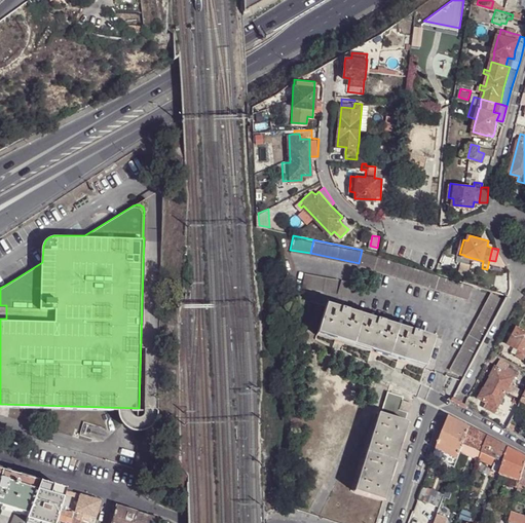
[(383,257),(362,250),(359,263),(379,270),(383,257)]
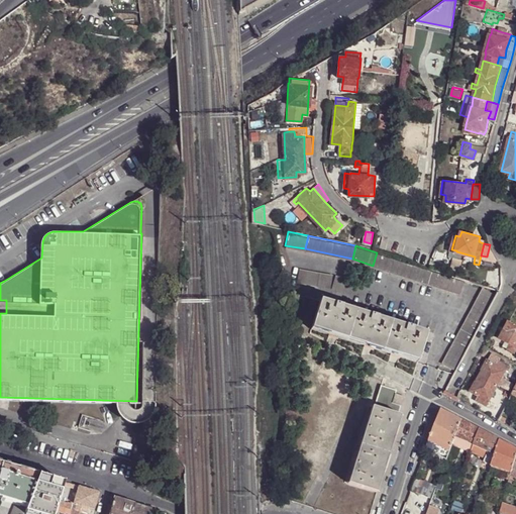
[(377,252),(373,266),(460,293),(465,280),(377,252)]
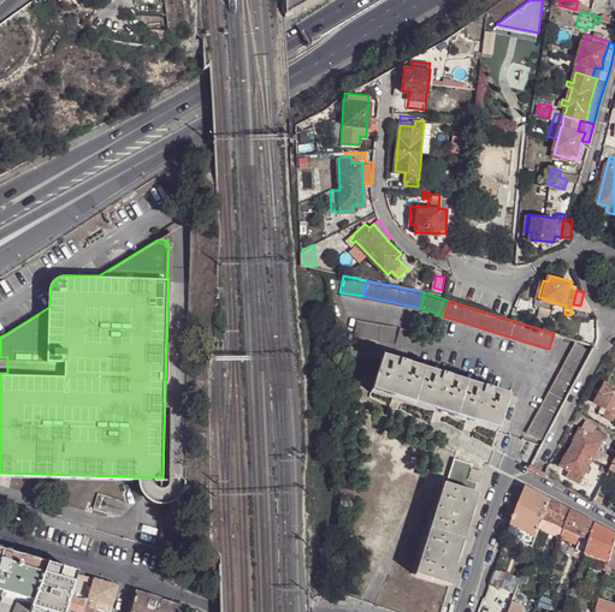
[(550,313),(551,304),(540,303),(539,312),(550,313)]
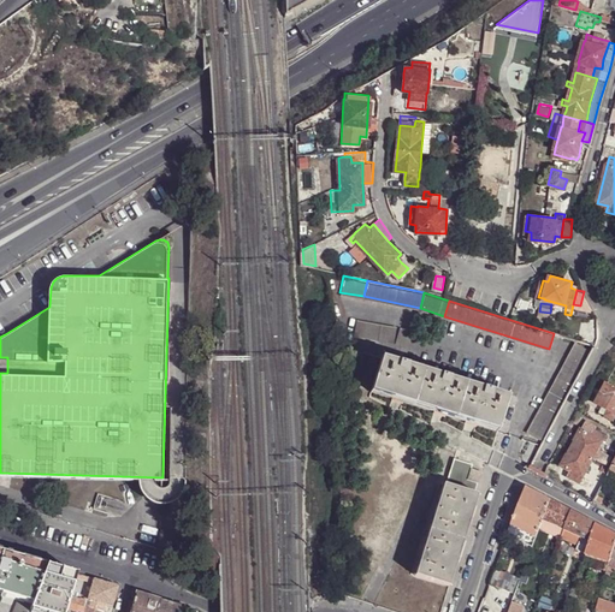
[(379,321),(356,318),(353,333),(377,338),(379,321)]
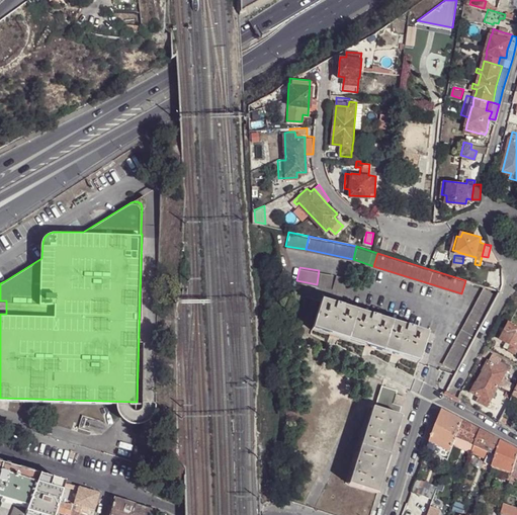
[(333,272),(320,270),(318,284),(331,286),(333,272)]
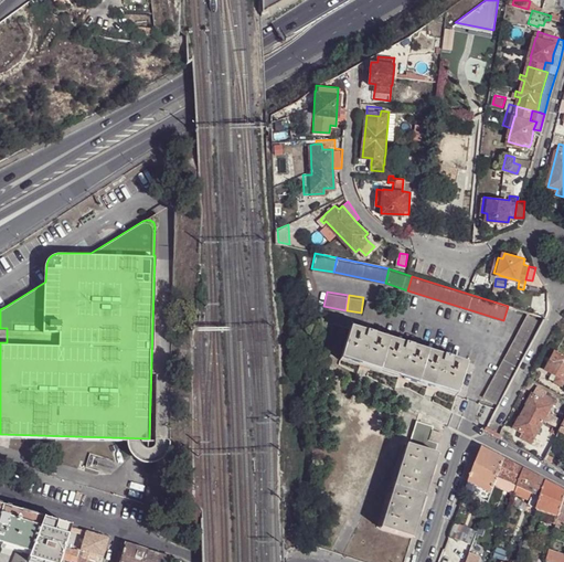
[(373,300),(365,298),(362,313),(370,315),(373,300)]
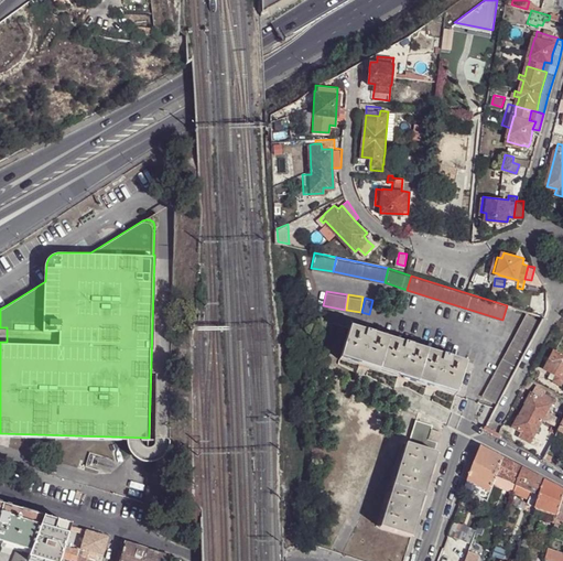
[(542,319),(529,312),(483,394),(496,401),(542,319)]
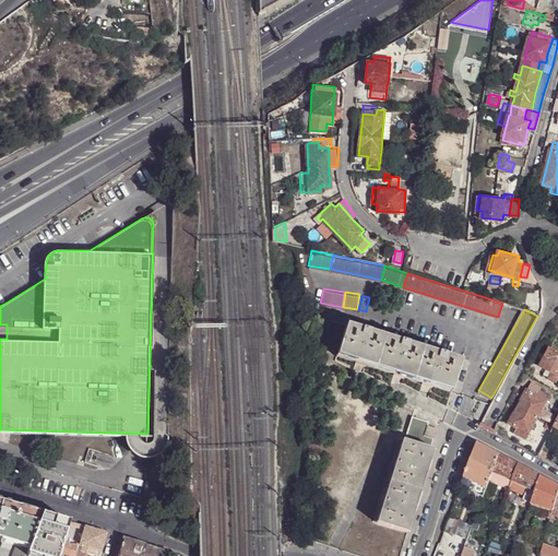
[(462,358),(346,322),(337,352),(356,357),(355,361),(356,361),(366,364),(367,361),(394,369),(393,373),(404,376),(405,373),(423,378),(422,381),(431,385),(432,385),(434,381),(453,388),(462,358)]
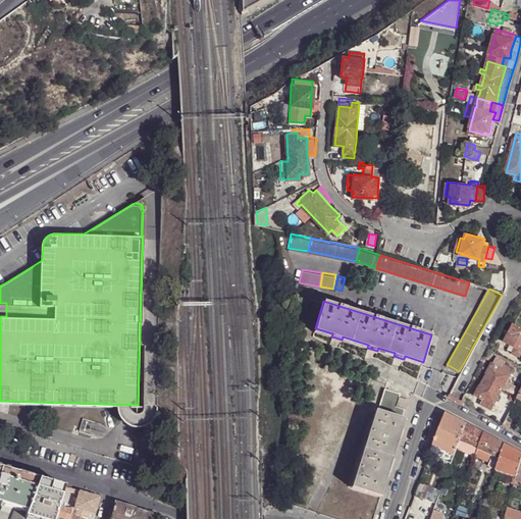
[(520,309),(506,340),(516,346),(514,351),(520,354),(520,309)]
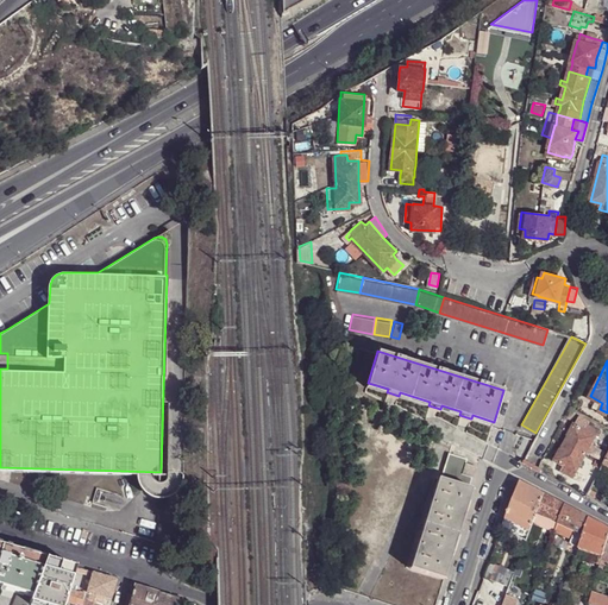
[(563,468),(580,478),(583,472),(577,468),(600,429),(588,423),(584,428),(576,423),(556,459),(565,464),(563,468)]
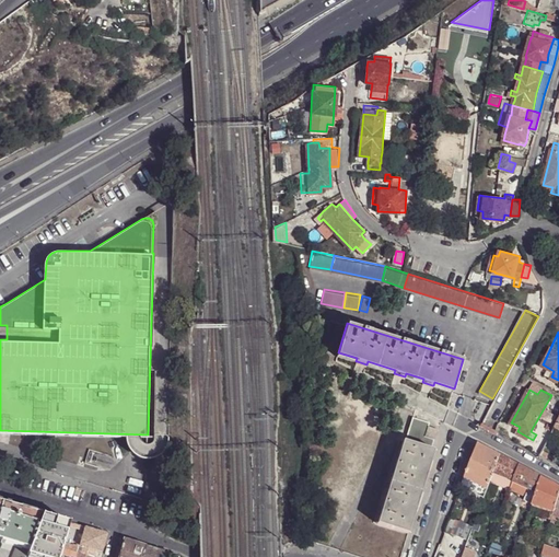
[(430,420),(414,415),(406,439),(432,447),(435,437),(439,428),(429,425),(430,420)]
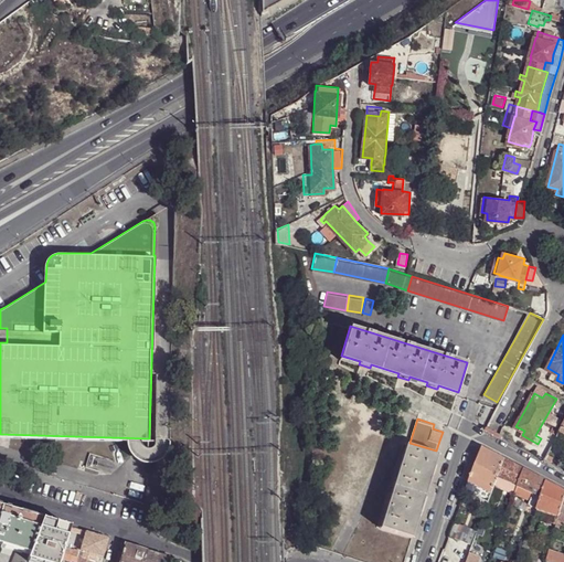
[(436,451),(410,443),(407,442),(381,527),(411,536),(417,513),(421,515),(424,504),(421,502),(426,484),(429,485),(433,475),(429,474),(436,452),(436,451)]
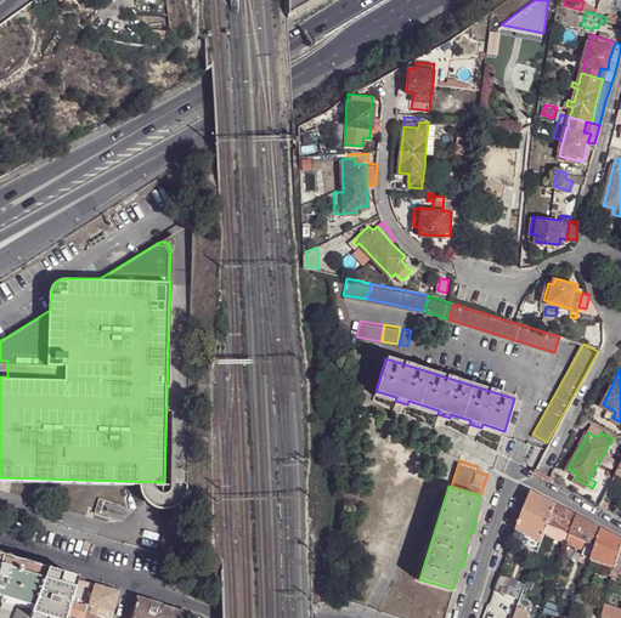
[(518,528),(543,540),(547,531),(557,503),(552,500),(540,494),(532,491),(518,528)]
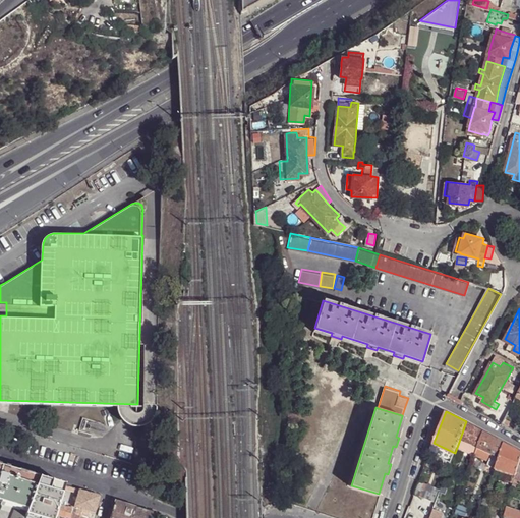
[(464,440),(478,446),(484,432),(474,425),(466,421),(458,445),(461,446),(464,440)]
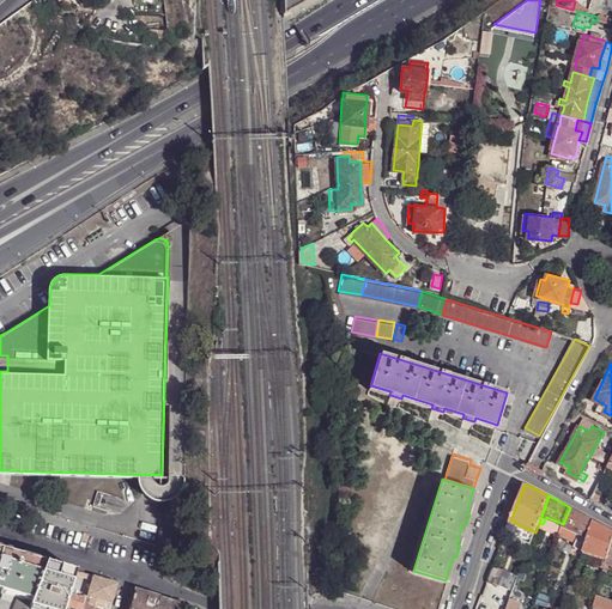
[(563,527),(588,537),(594,519),(582,513),(570,507),(563,524),(563,527)]
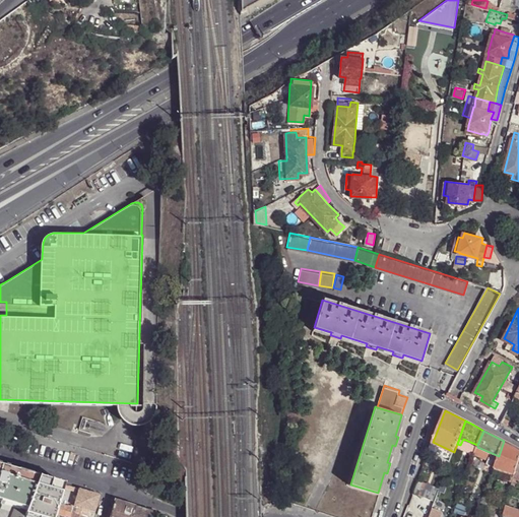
[(511,478),(514,479),(518,460),(518,449),(513,446),(504,441),(499,456),(497,463),(496,466),(513,472),(511,478)]
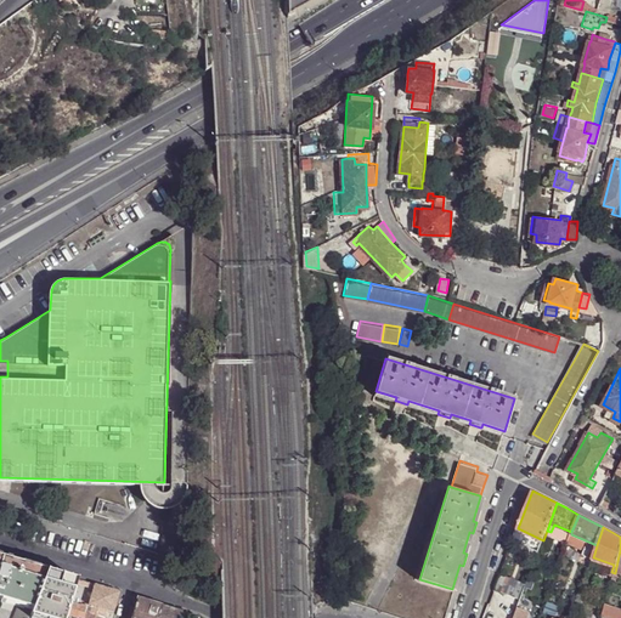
[(515,537),(540,549),(543,540),(518,528),(515,537)]
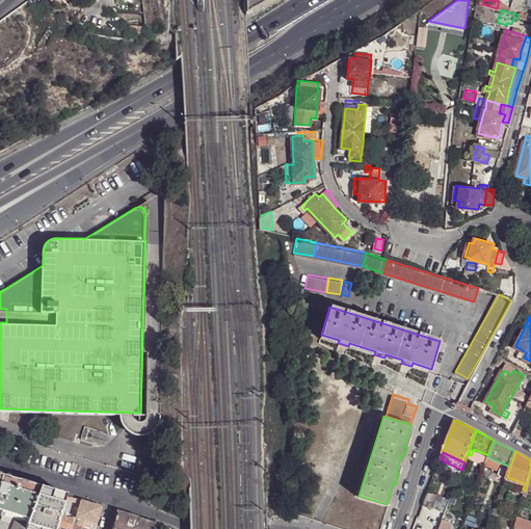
[(485,464),(508,474),(510,467),(488,457),(485,464)]
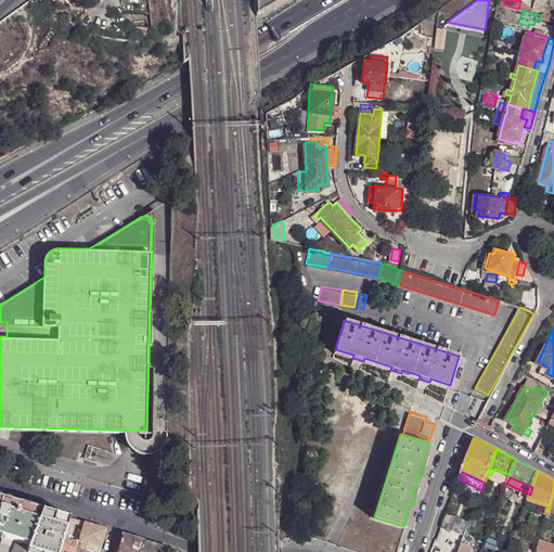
[(0,531),(17,538),(12,551),(25,551),(27,548),(28,548),(28,547),(43,508),(31,503),(0,493),(0,531)]
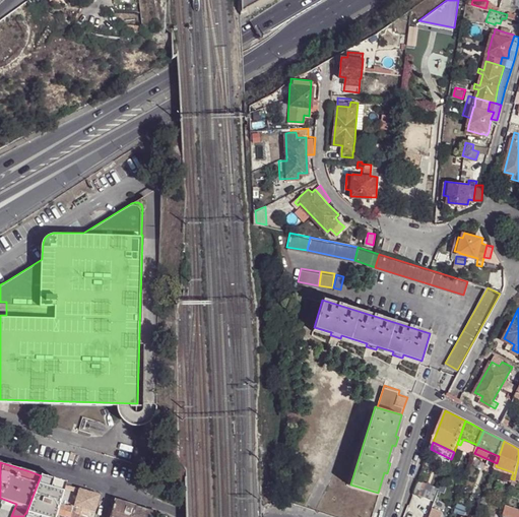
[(496,466),(494,473),(511,478),(513,472),(496,466)]
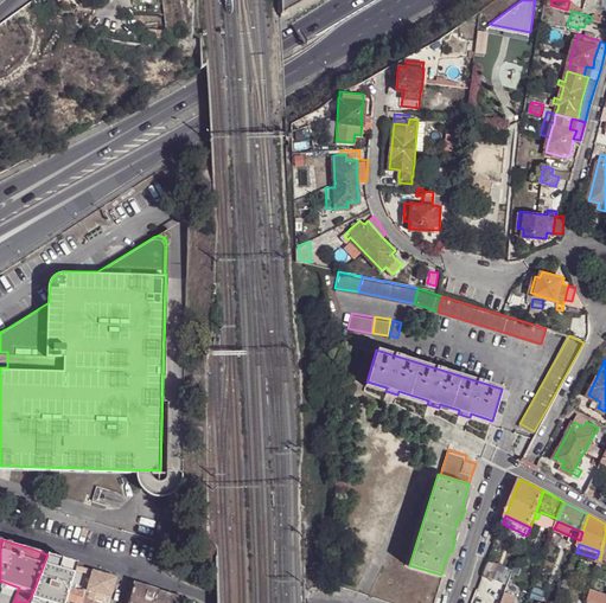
[(31,597),(50,602),(65,602),(68,597),(70,591),(78,564),(65,559),(48,555),(31,597)]
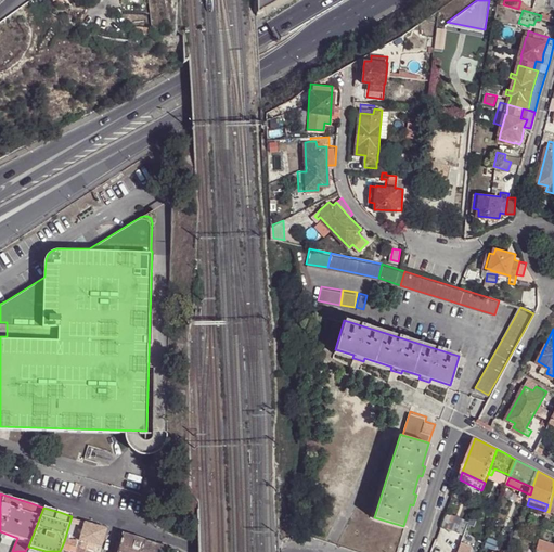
[(441,525),(465,534),(469,521),(447,511),(441,525)]
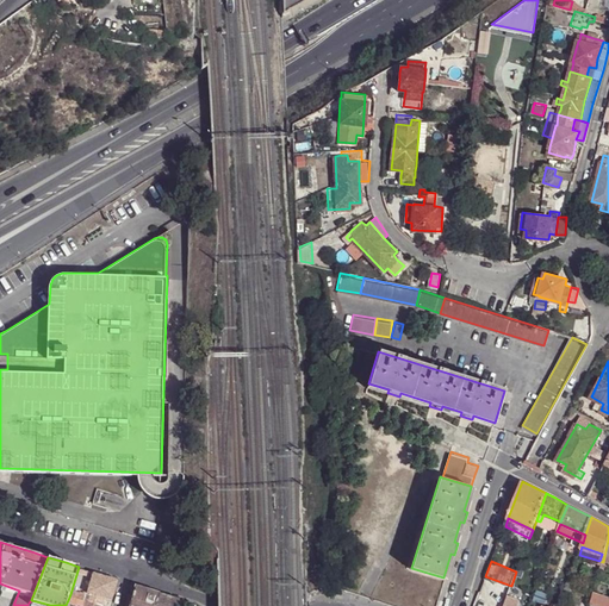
[(532,572),(540,575),(544,567),(534,563),(532,572)]
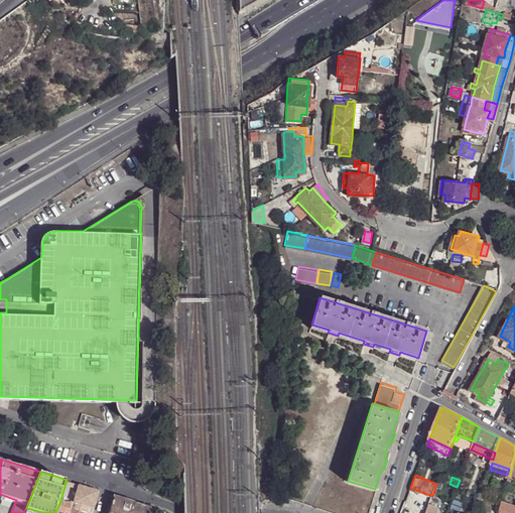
[(73,512),(81,512),(84,503),(95,506),(100,490),(91,487),(82,484),(75,508),(73,512)]
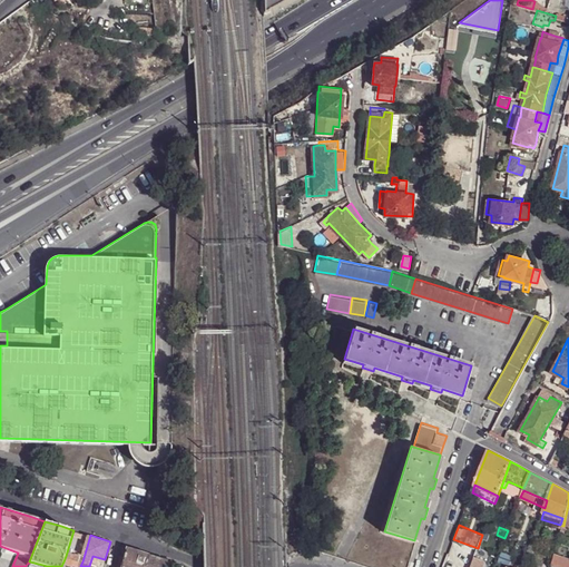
[(144,566),(149,553),(136,549),(126,546),(119,566),(144,566)]
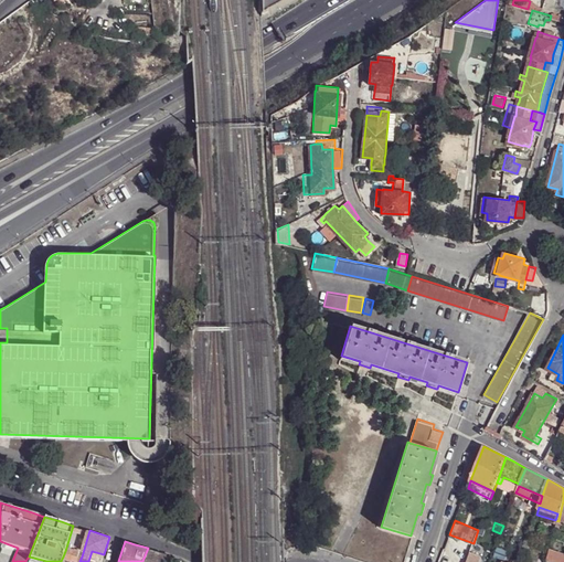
[(479,561),(485,548),(474,543),(470,551),(467,559),(466,561),(479,561)]
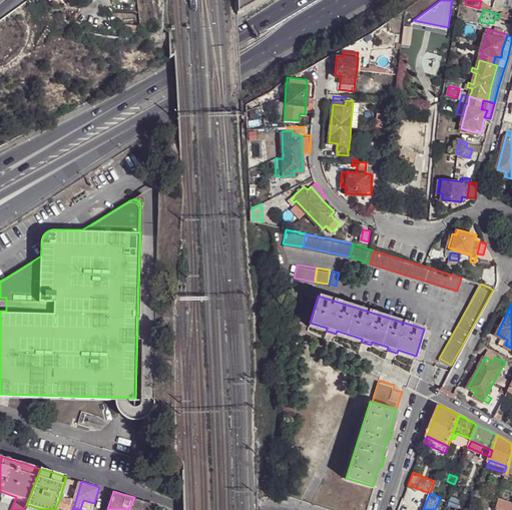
[(497,506),(509,509),(511,509),(511,499),(500,496),(497,506)]
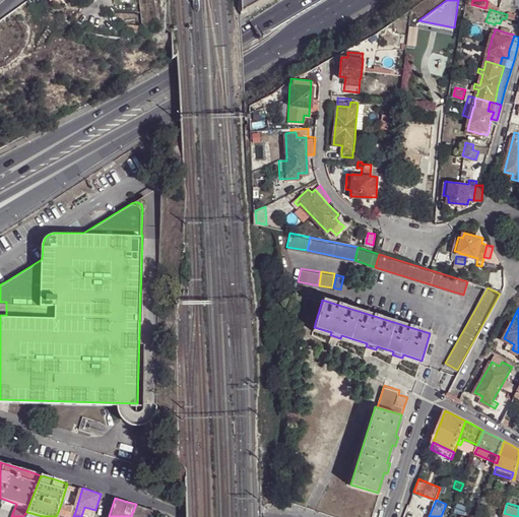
[(146,507),(136,504),(131,516),(150,516),(153,509),(146,507)]
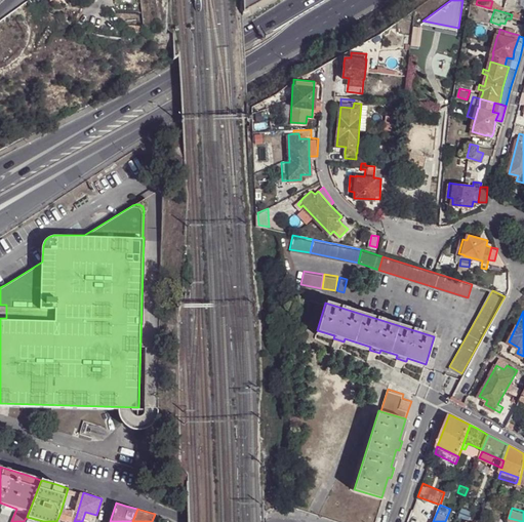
[(427,516),(434,519),(437,512),(430,510),(427,516)]
